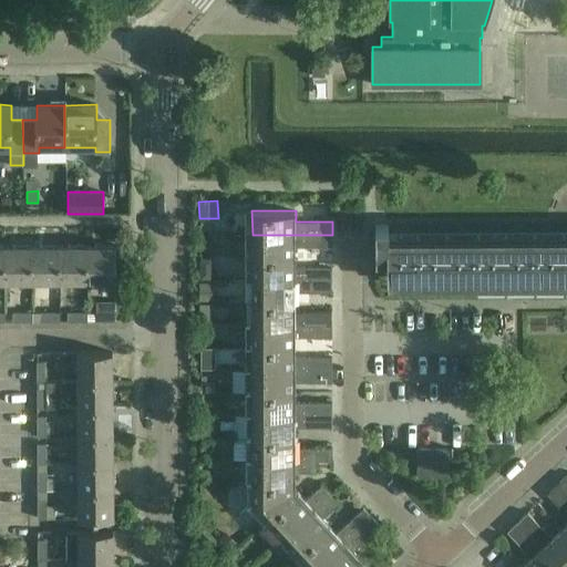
[(566,238),(389,239),(389,226),(375,225),(375,259),(388,259),(388,276),(566,275),(566,238)]
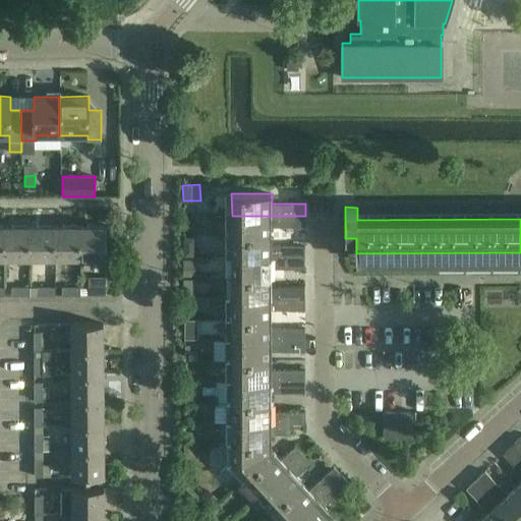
[(266,216),(232,216),(232,236),(272,236),(272,226),(280,226),(305,226),(305,216),(280,216),(272,216),(266,216)]
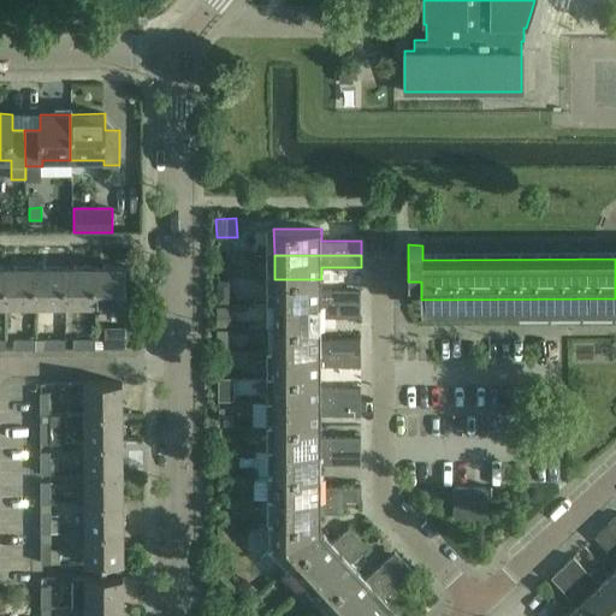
[(7,267),(6,267),(6,304),(9,304),(10,304),(35,304),(35,267),(7,267)]
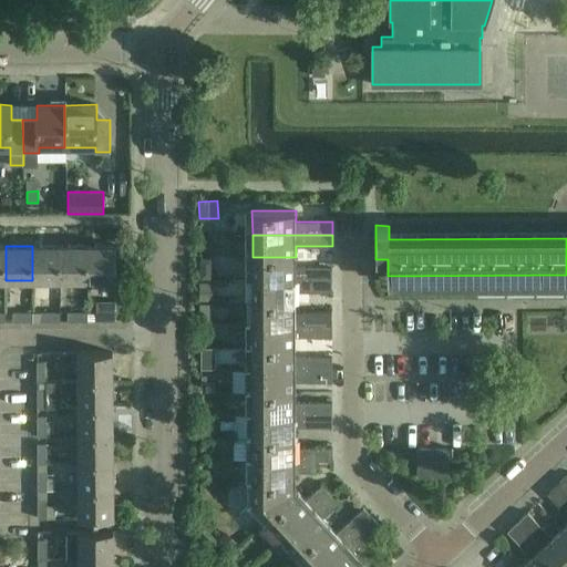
[(60,246),(32,246),(32,280),(34,280),(60,280),(60,246)]
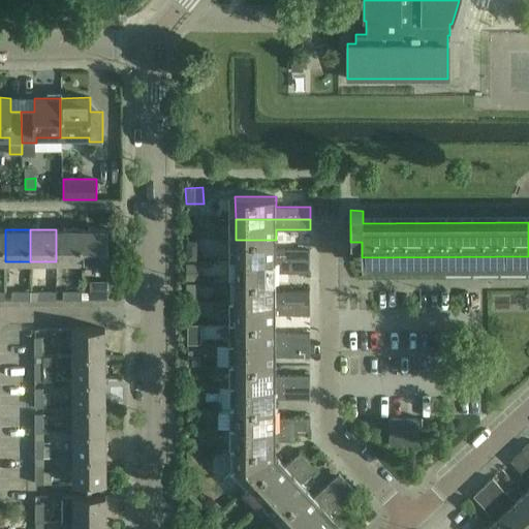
[(56,229),(56,261),(57,261),(83,261),(83,229),(56,229)]
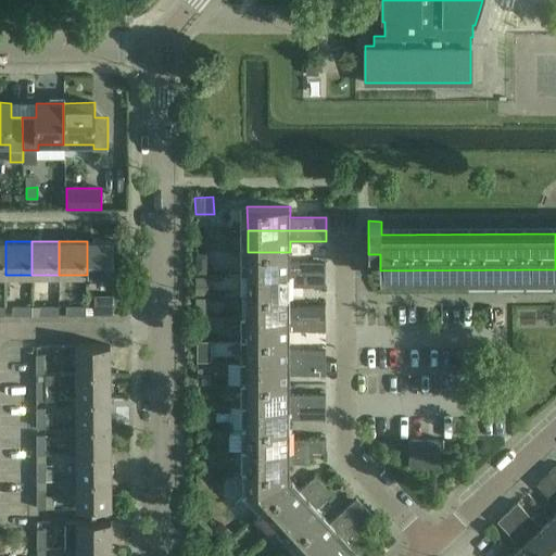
[(87,241),(87,275),(114,275),(114,241),(87,241)]
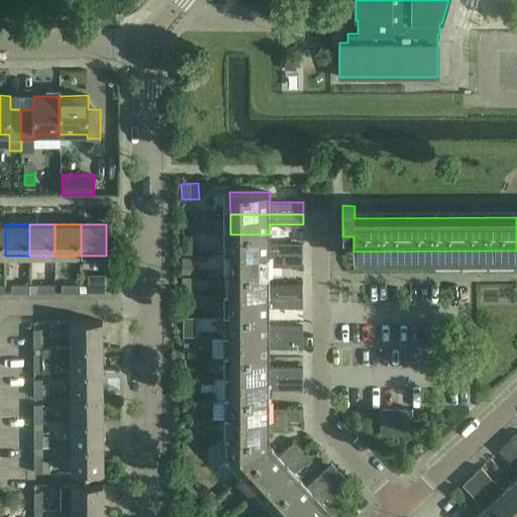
[(224,234),(224,254),(303,254),(303,242),(270,242),(270,234),(230,234),(224,234)]
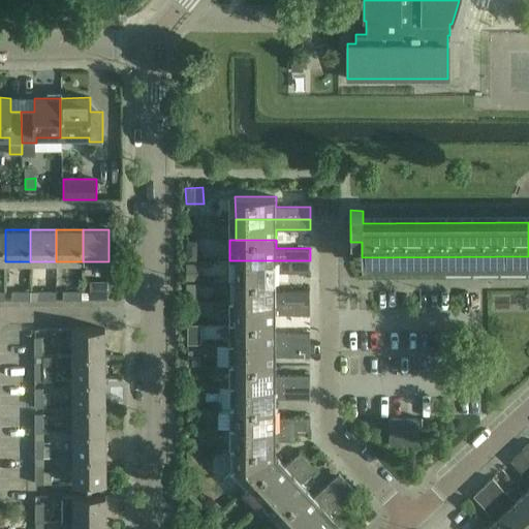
[(229,260),(229,281),(276,281),(276,272),(310,272),(310,260),(229,260)]
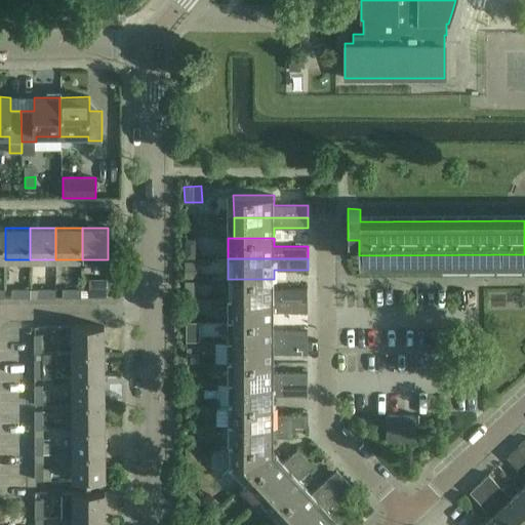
[(198,261),(185,261),(185,278),(199,277),(198,261)]
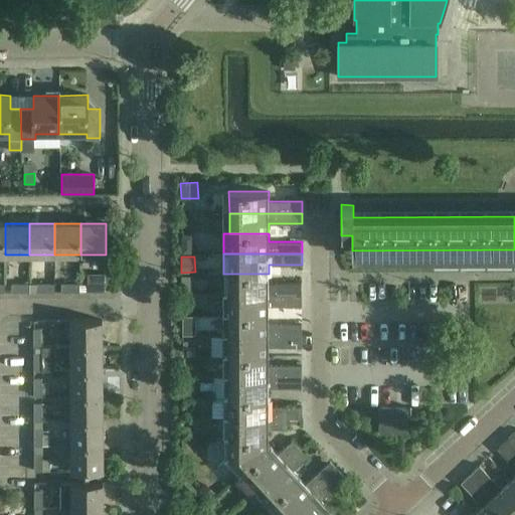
[(269,274),(229,274),(229,295),(262,295),(267,295),(269,295),(277,295),(302,295),(302,283),(277,283),(269,283),(269,274)]
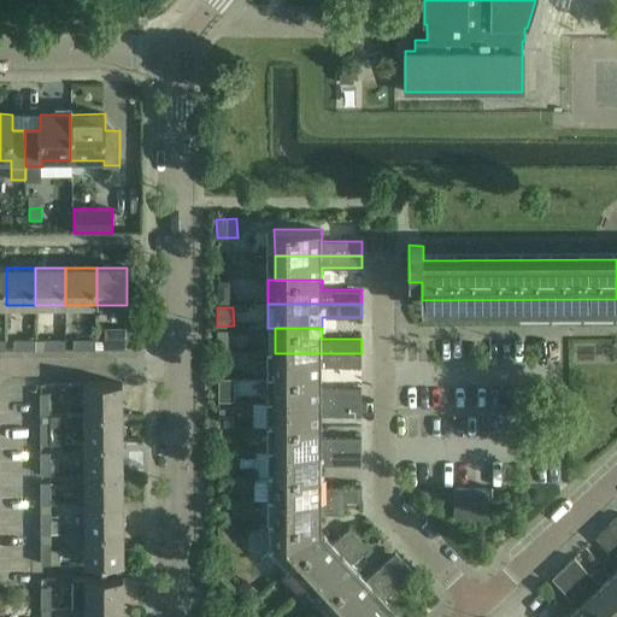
[(230,330),(217,330),(217,352),(230,352),(230,330)]
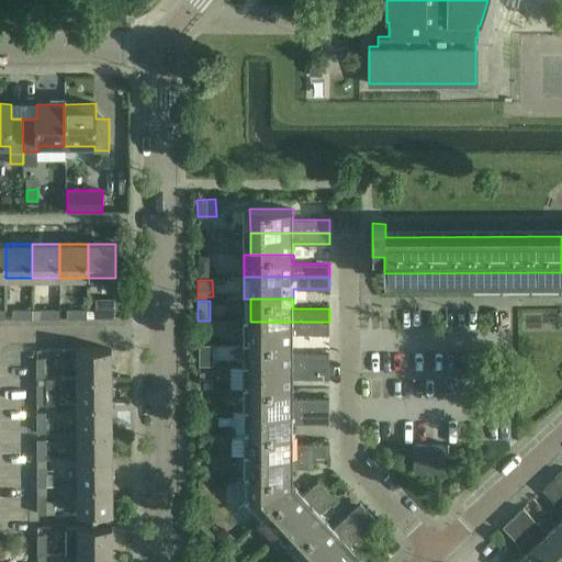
[(96,308),(96,318),(115,317),(115,308),(96,308)]
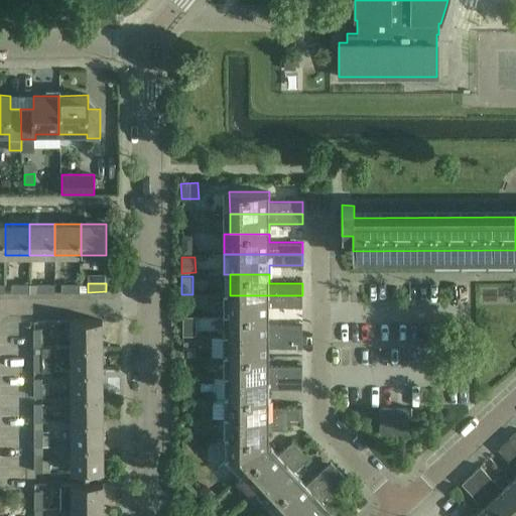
[(12,284),(12,292),(30,292),(30,284),(12,284)]
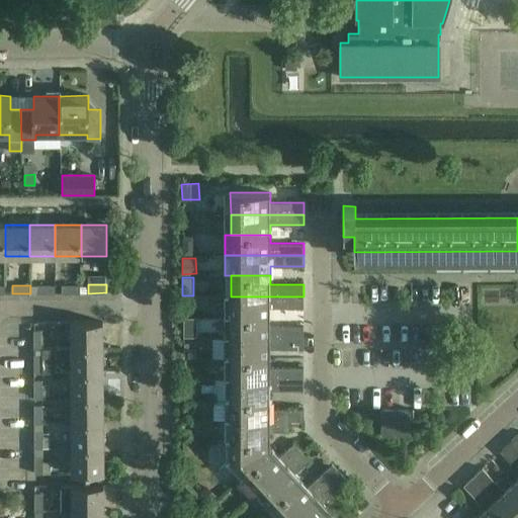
[(37,285),(37,293),(56,293),(56,285),(37,285)]
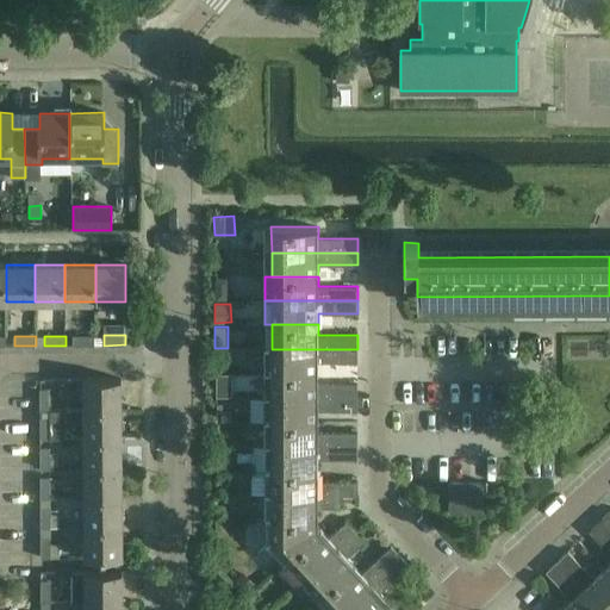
[(73,336),(73,346),(95,346),(95,336),(73,336)]
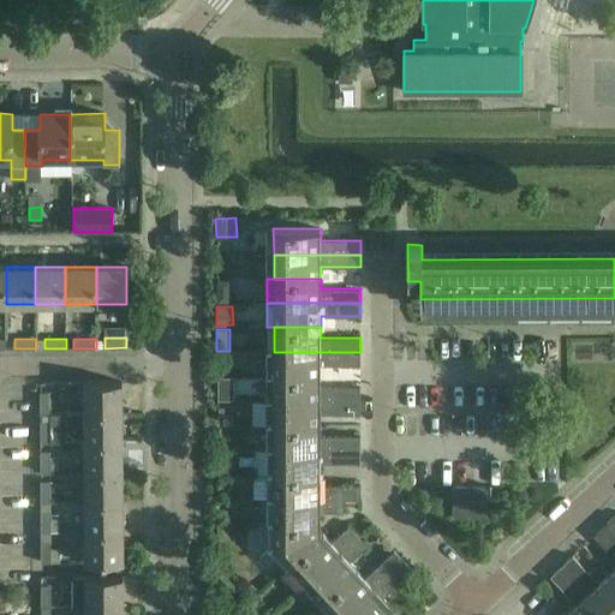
[(312,352),(274,352),(274,376),(316,376),(321,376),(321,365),(330,365),(360,365),(360,352),(330,352),(321,352),(318,352),(312,352)]
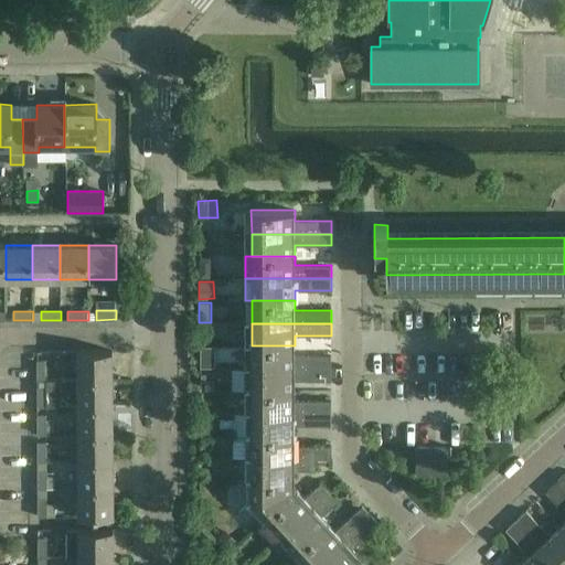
[(290,345),(252,345),(252,368),(289,369),(295,369),(304,369),(311,369),(331,369),(331,355),(304,355),(295,355),(295,345),(290,345)]
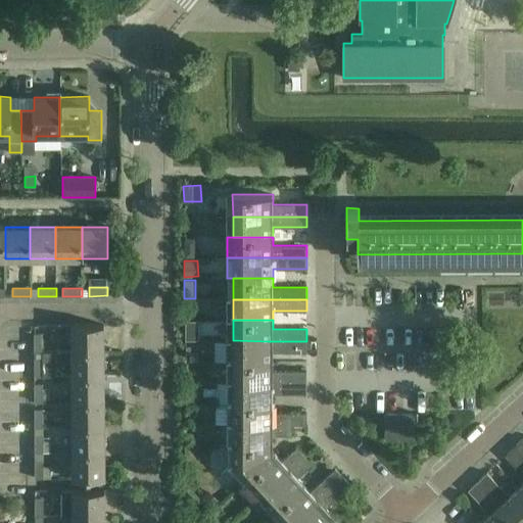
[(104,325),(72,324),(73,351),(104,351),(104,347),(104,325)]
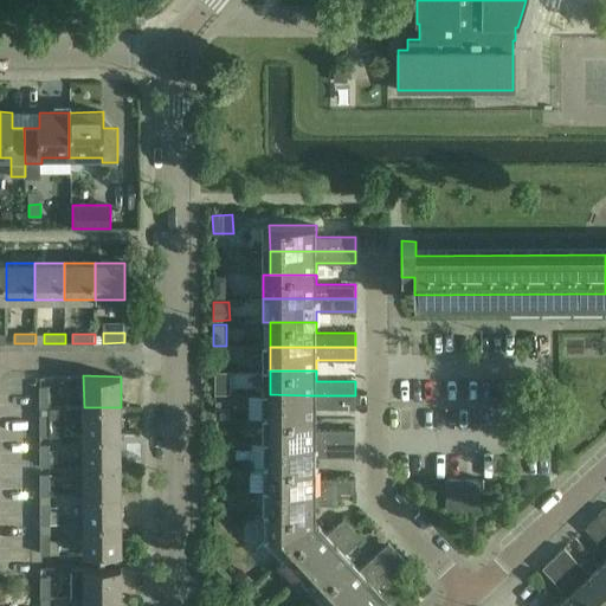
[(226,381),(216,381),(217,392),(226,392),(226,381)]
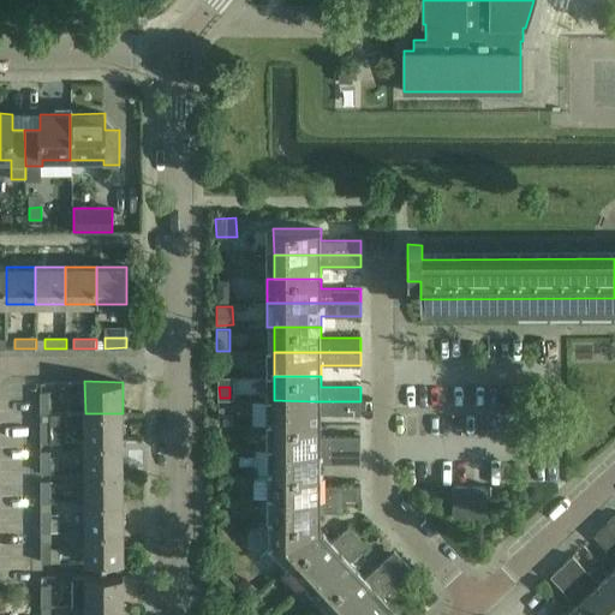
[(41,392),(41,413),(49,413),(51,413),(51,392),(41,392)]
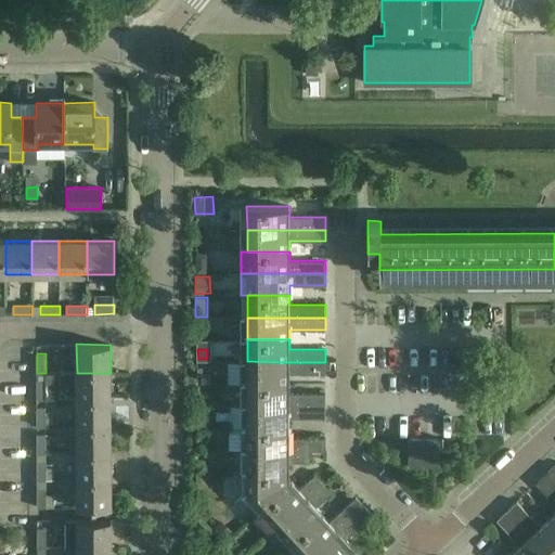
[(284,362),(247,361),(247,384),(289,384),(289,376),(289,374),(298,374),(325,374),(325,362),(306,362),(298,362),(289,362),(284,362)]
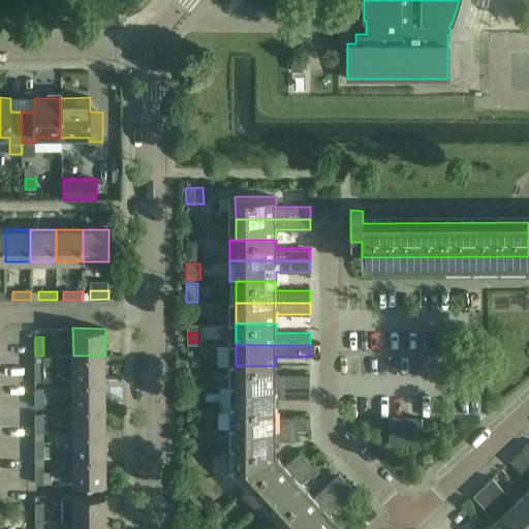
[(73,355),(73,379),(105,379),(105,355),(73,355)]
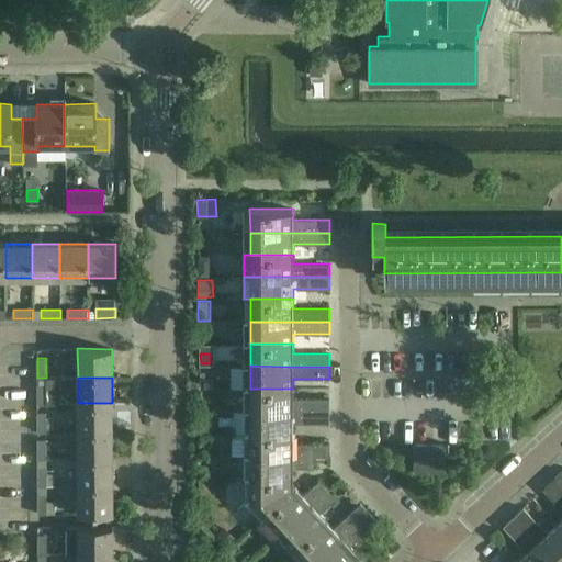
[(293,389),(250,389),(249,411),(289,411),(290,411),(293,411),(302,411),(329,412),(329,397),(303,398),(293,398),(293,389)]
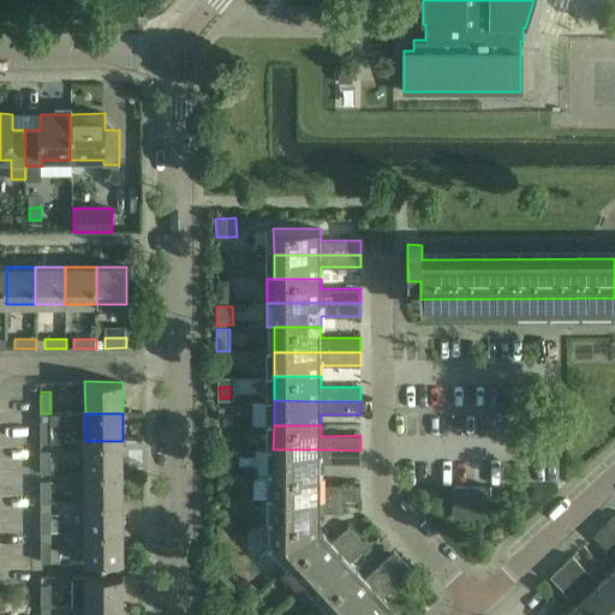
[(123,441),(85,441),(85,470),(85,472),(123,472),(123,469),(123,466),(123,441)]
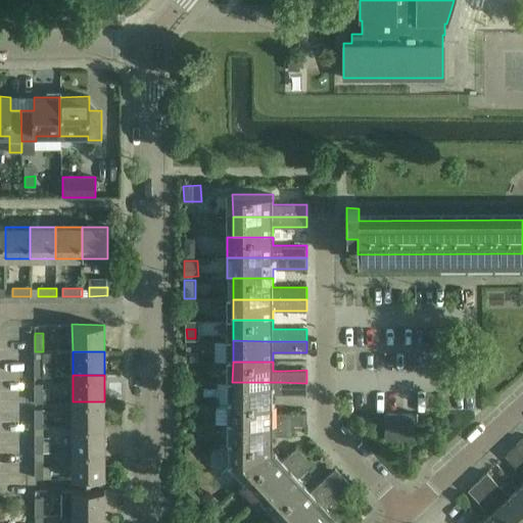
[(269,382),(232,382),(233,403),(273,403),(273,397),(273,393),(281,393),(306,393),(306,383),(281,382),(273,382),(270,382),(269,382)]
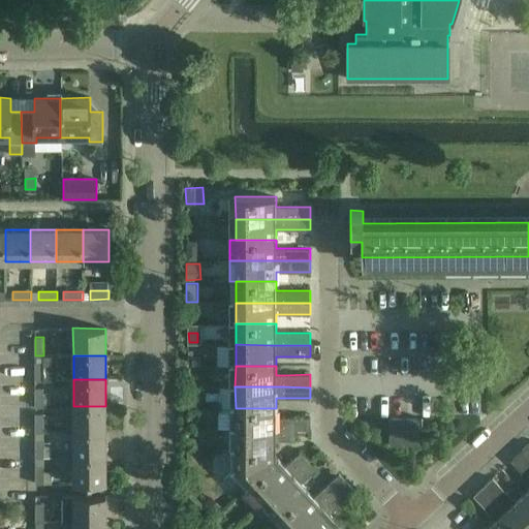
[(35,387),(35,407),(43,407),(43,404),(43,396),(43,387),(35,387)]
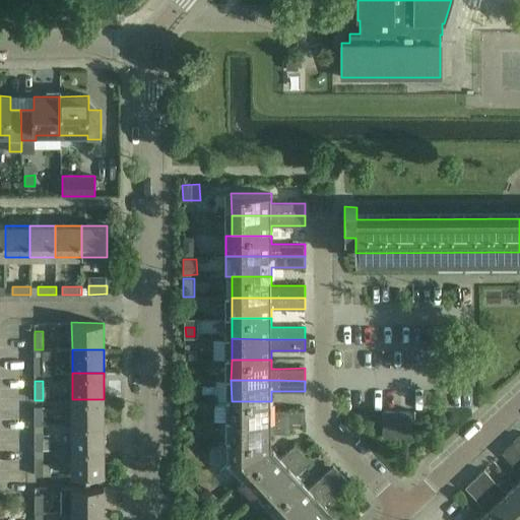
[(104,399),(72,399),(72,424),(104,424),(104,399)]
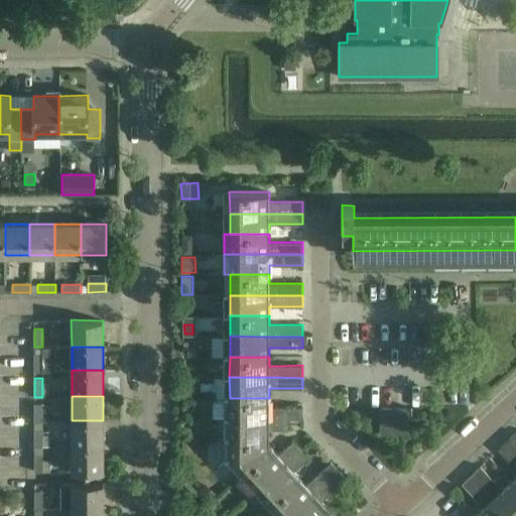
[(269,398),(230,398),(229,418),(251,418),(264,418),(265,418),(269,418),(277,418),(288,418),(302,418),(302,406),(277,406),(269,406),(269,398)]
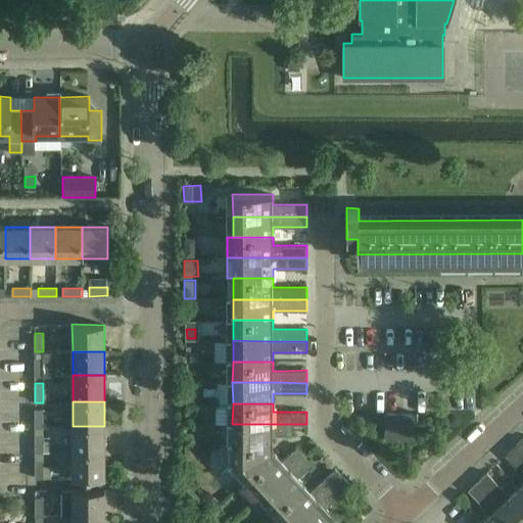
[(35,409),(35,427),(43,427),(43,409),(35,409)]
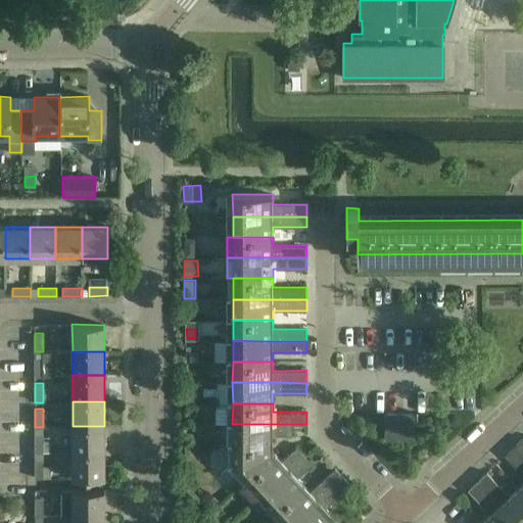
[(398,414),(385,414),(385,440),(398,440),(398,414)]
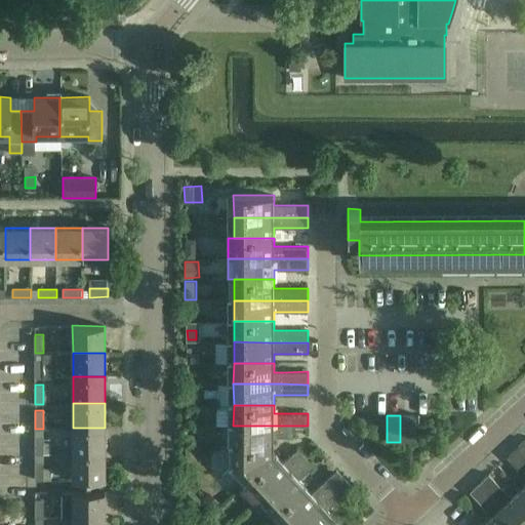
[(400,415),(400,442),(415,441),(415,415),(400,415)]
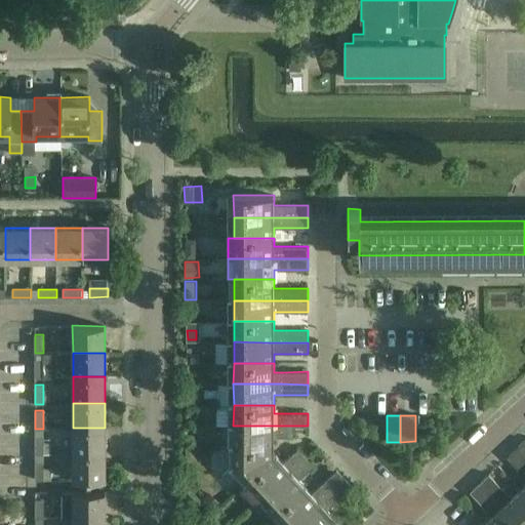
[(255,426),(233,426),(234,446),(237,446),(274,447),(274,437),(282,437),(293,437),(293,426),(282,426),(274,426),(270,426),(269,426),(255,426)]
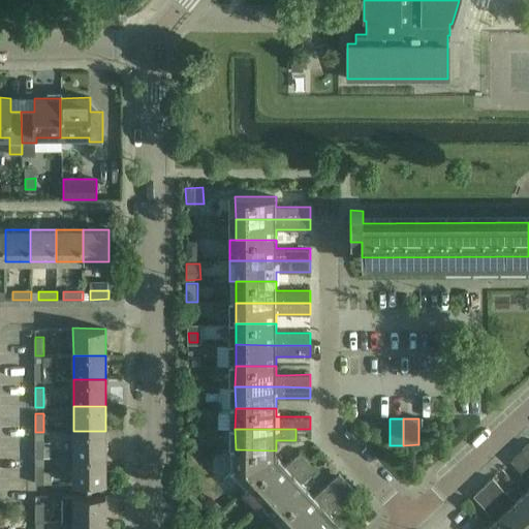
[(105,431),(73,431),(73,456),(105,456),(105,435),(105,433),(105,431)]
